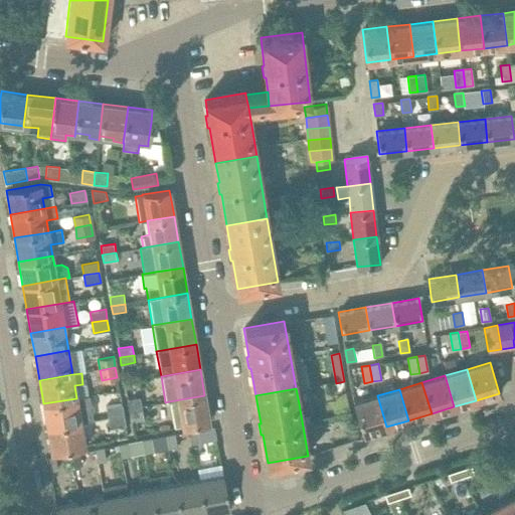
[(173,427),(209,421),(204,395),(169,401),(173,427)]
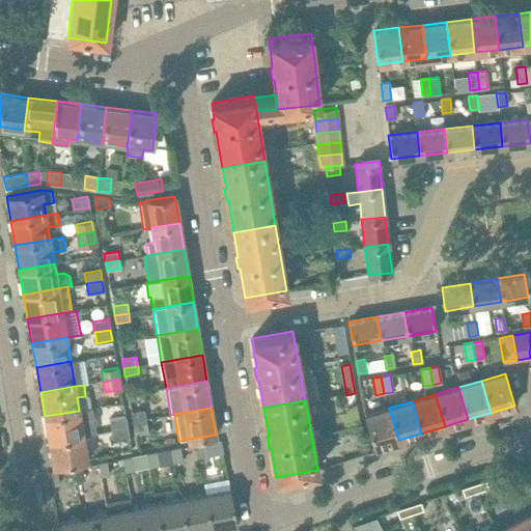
[(374,447),(398,440),(389,408),(365,415),(374,447)]
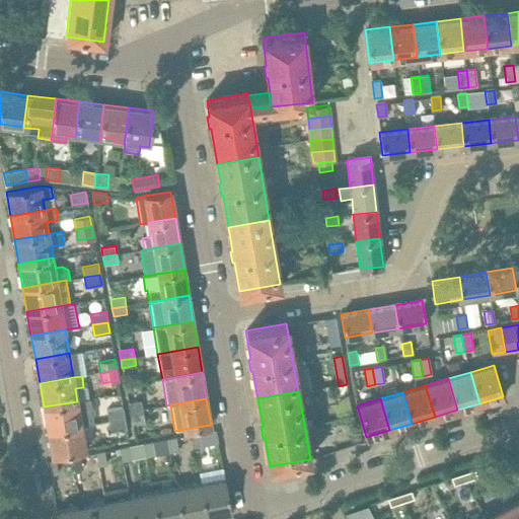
[(88,399),(77,401),(44,406),(48,431),(82,425),(92,423),(88,399)]
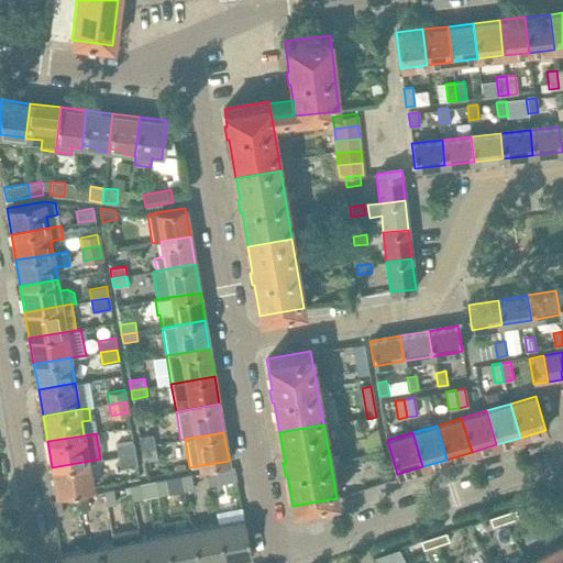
[(155,443),(154,434),(139,437),(141,446),(155,443)]
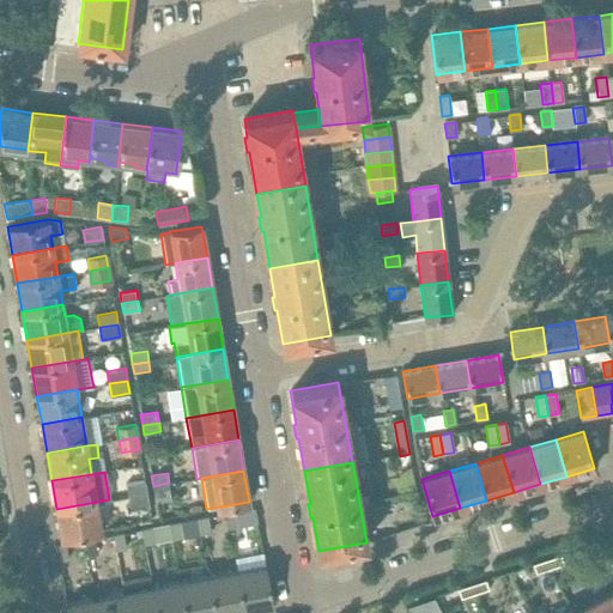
[(147,493),(145,481),(126,484),(128,497),(147,493)]
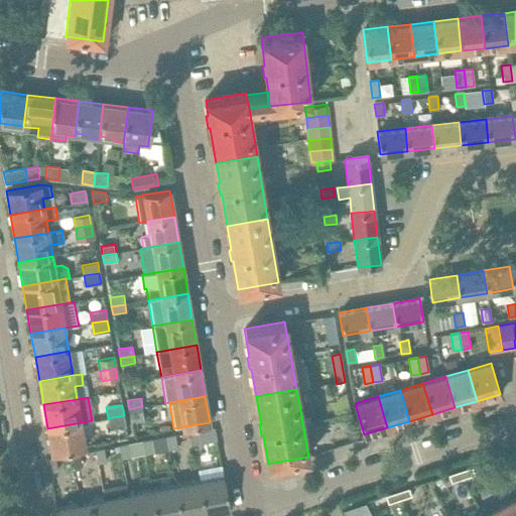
[(145,421),(142,406),(129,409),(131,423),(145,421)]
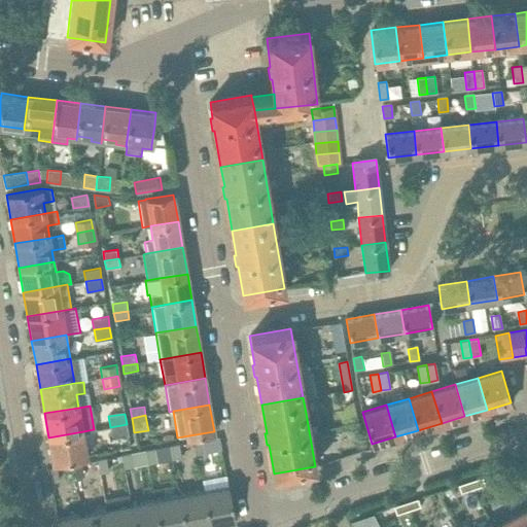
[(128,435),(127,424),(110,427),(112,437),(128,435)]
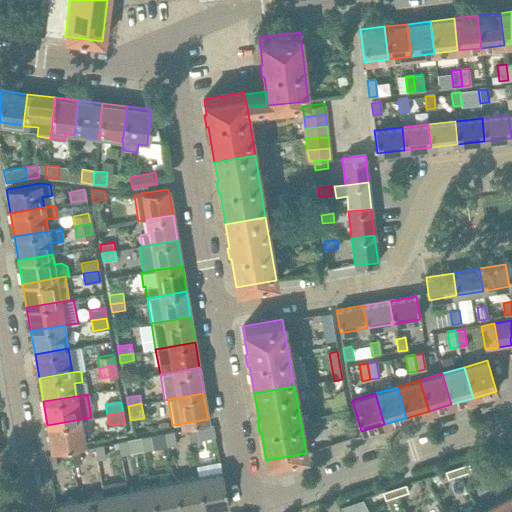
[(85,443),(81,419),(47,425),(51,449),(85,443)]
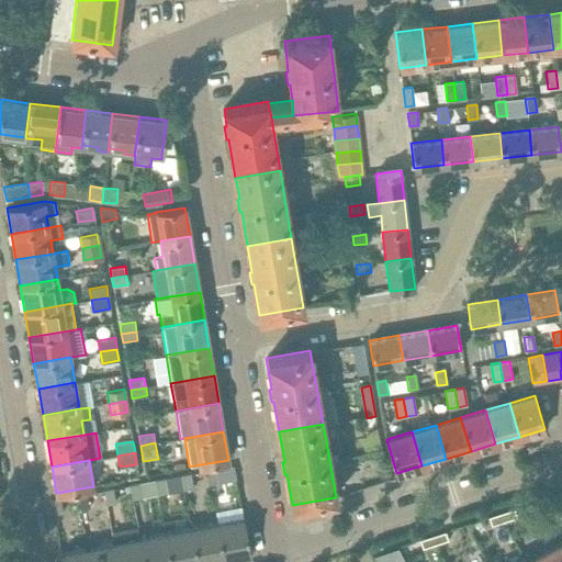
[(206,471),(210,484),(236,480),(234,465),(206,471)]
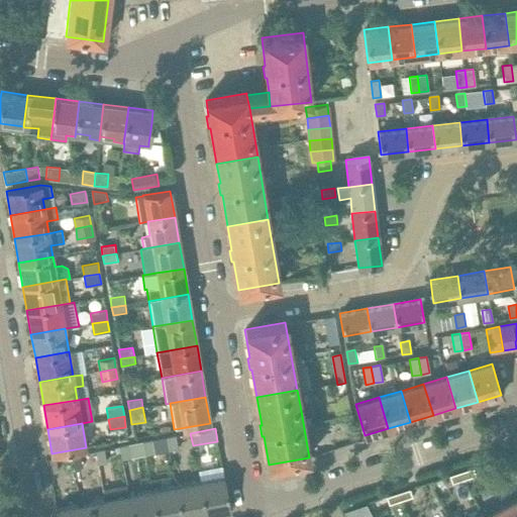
[(167,437),(169,450),(178,448),(176,436),(167,437)]
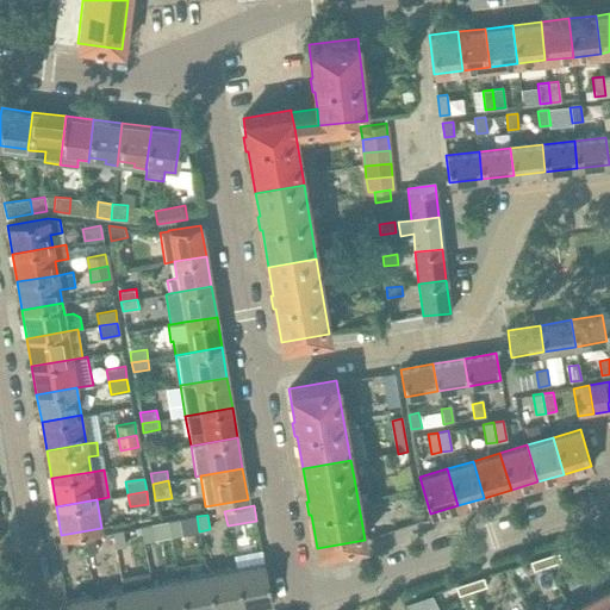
[(168,522),(172,536),(181,535),(179,520),(168,522)]
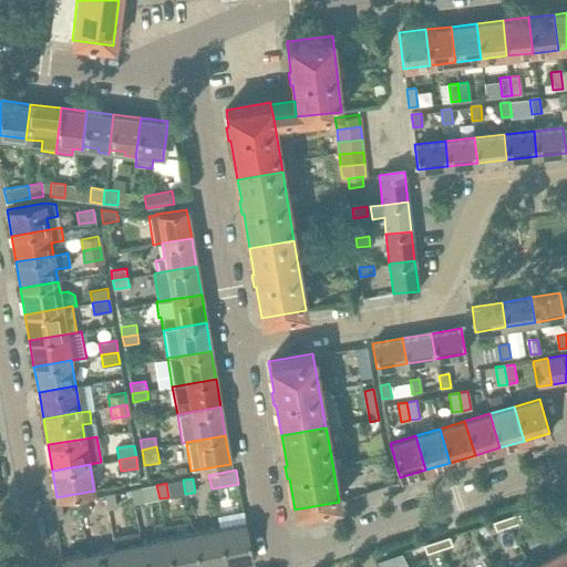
[(131,490),(133,504),(143,502),(140,488),(131,490)]
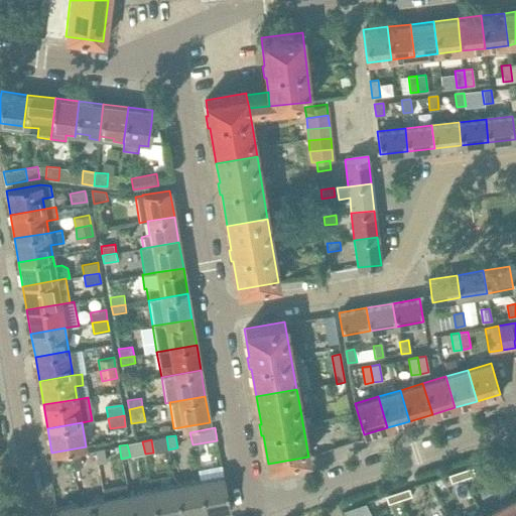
[(95,450),(97,463),(106,462),(104,448),(95,450)]
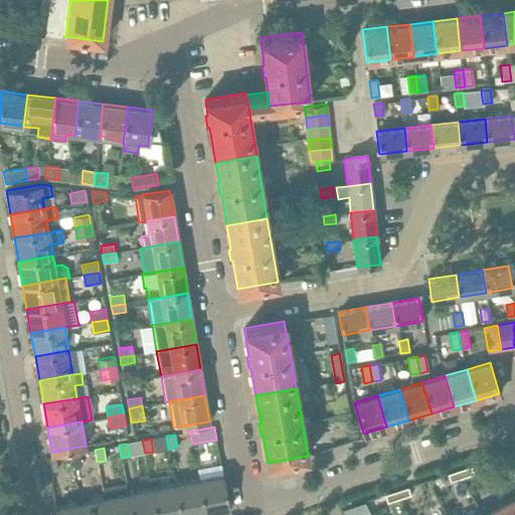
[(71,454),(73,467),(82,465),(79,453),(71,454)]
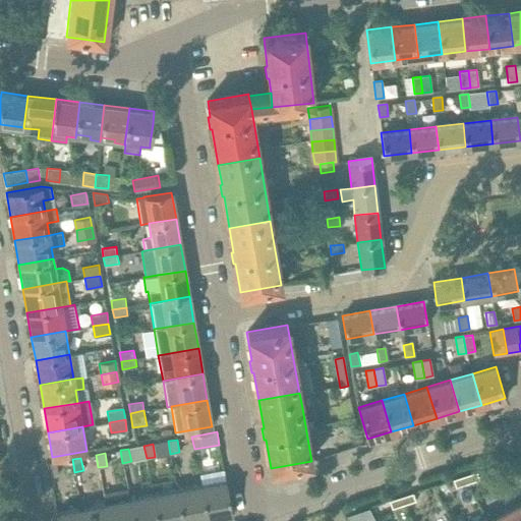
[(514,460),(500,465),(505,475),(518,470),(514,460)]
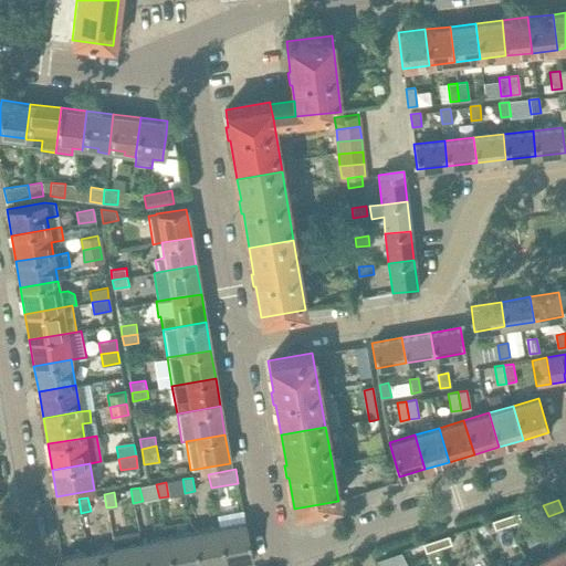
[(51,504),(54,519),(63,516),(61,502),(51,504)]
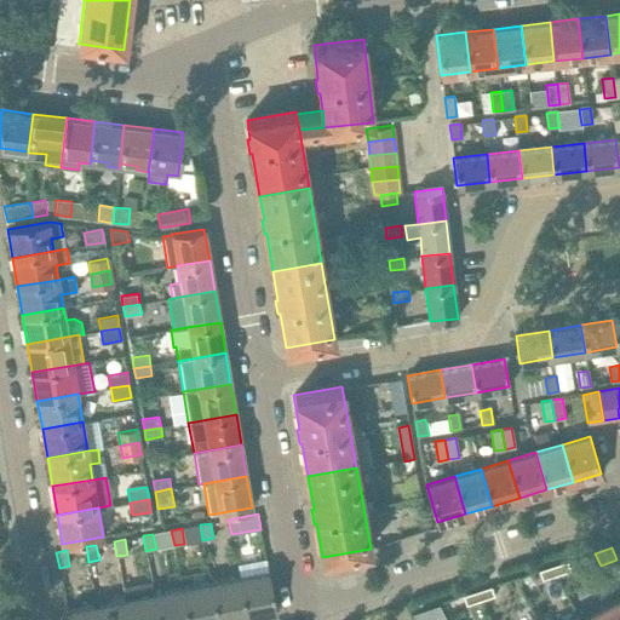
[(567,561),(554,566),(556,575),(570,570),(567,561)]
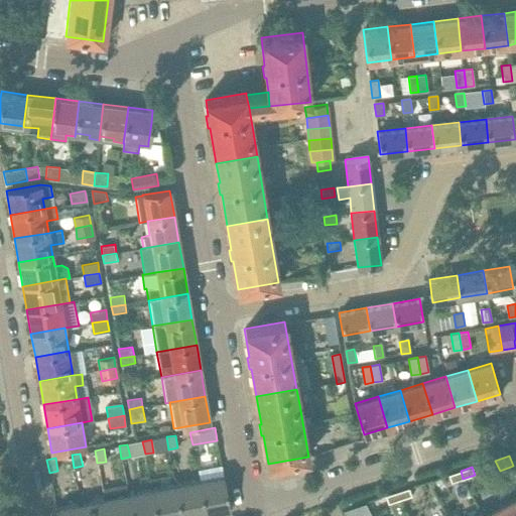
[(461,471),(448,475),(452,483),(463,479),(461,471)]
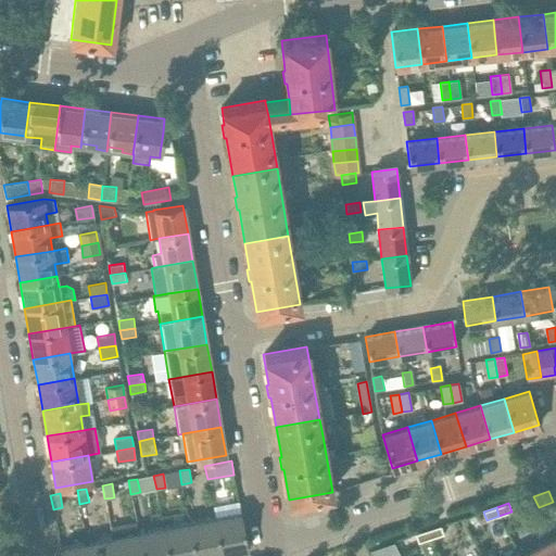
[(241,513),(215,517),(222,553),(248,547),(241,513)]
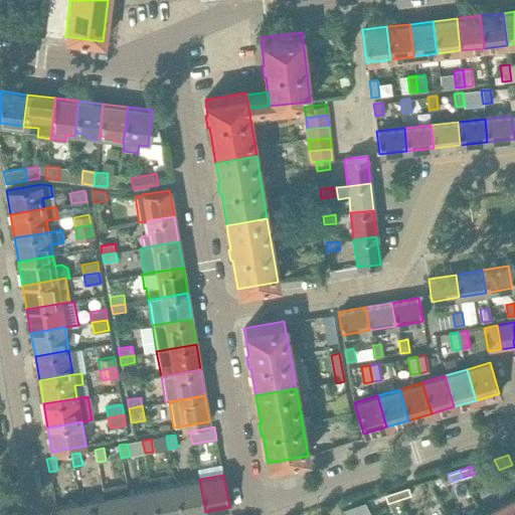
[(199,479),(175,484),(180,514),(187,514),(205,512),(199,479)]
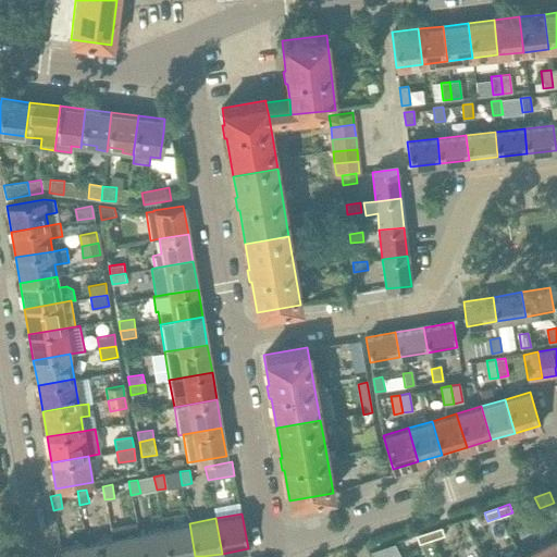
[(163,528),(169,556),(195,556),(189,523),(163,528)]
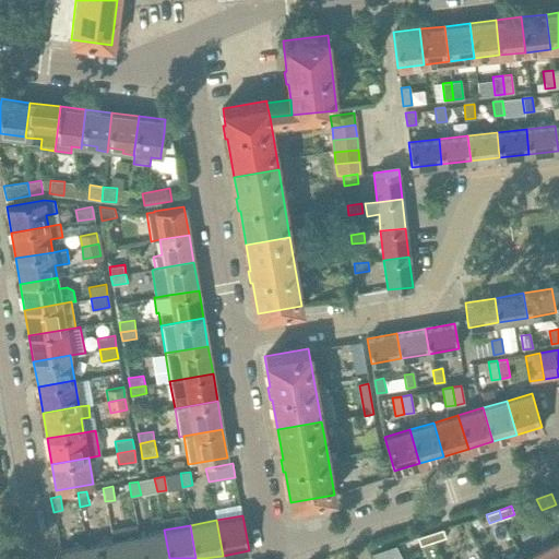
[(442,528),(430,533),(432,542),(445,537),(442,528)]
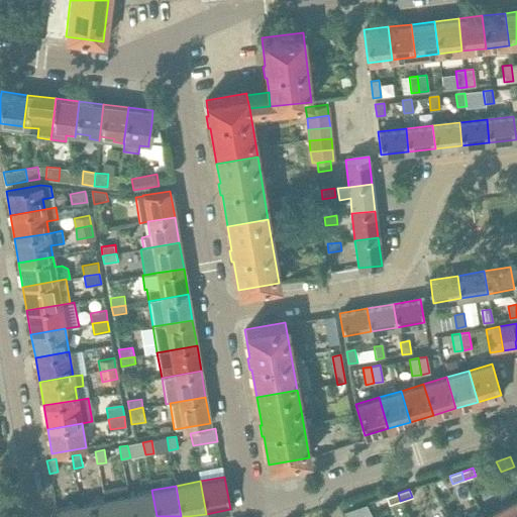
[(157,516),(151,490),(128,495),(131,516),(157,516)]
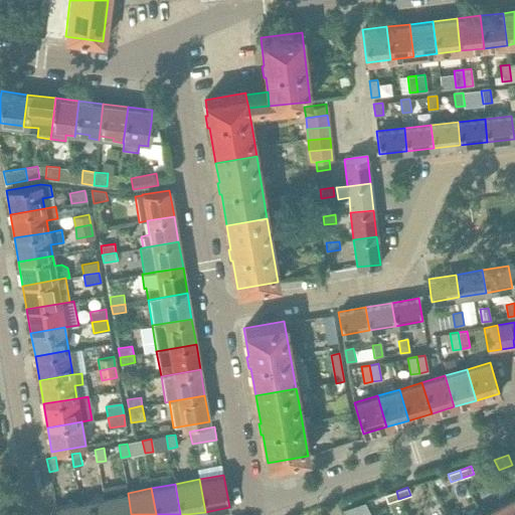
[(396,491),(385,495),(387,502),(398,499),(396,491)]
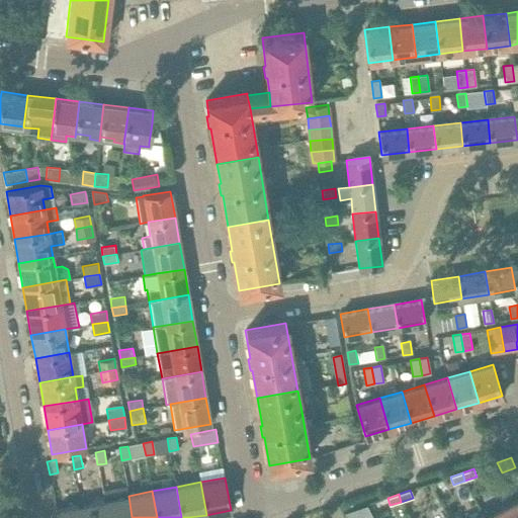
[(104,500),(107,517),(132,517),(128,496),(104,500)]
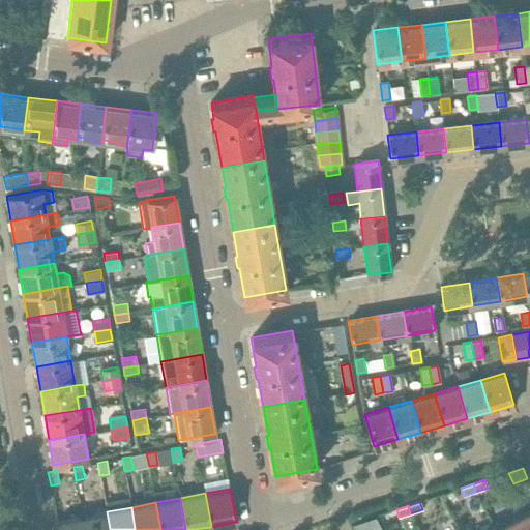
[(83,517),(84,529),(110,529),(107,511),(83,517)]
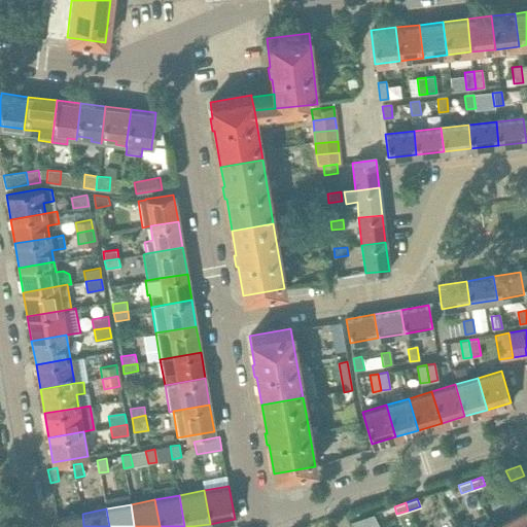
[(526,526),(526,513),(525,508),(494,524),(491,519),(487,521),(490,526),(489,526),(526,526)]
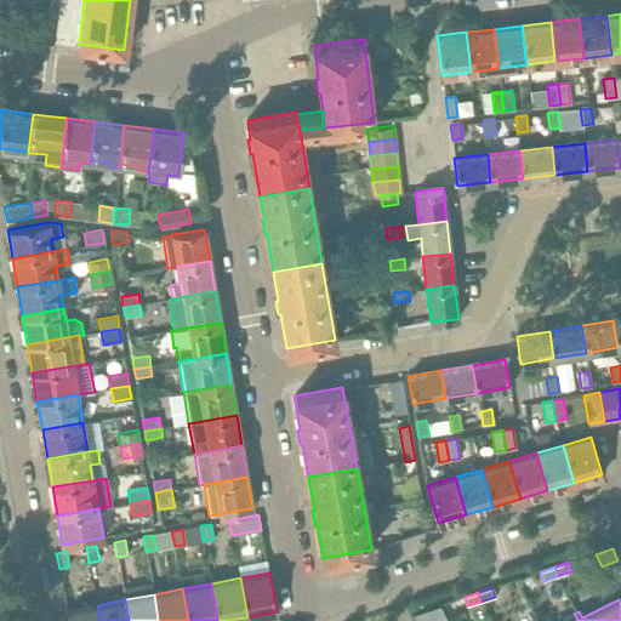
[(98,620),(97,605),(67,611),(68,620),(98,620)]
